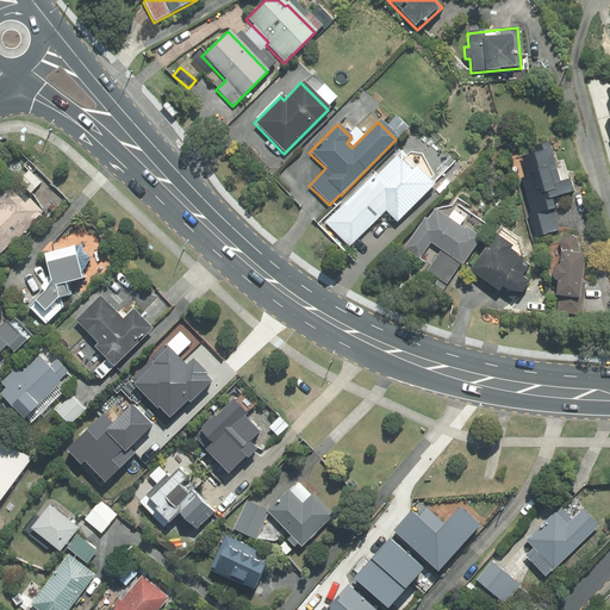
[(521,180),(535,237),(556,231),(554,219),(548,199),(572,193),(568,180),(558,182),(547,143),(531,148),(533,154),(520,157),(526,179),(521,180)]
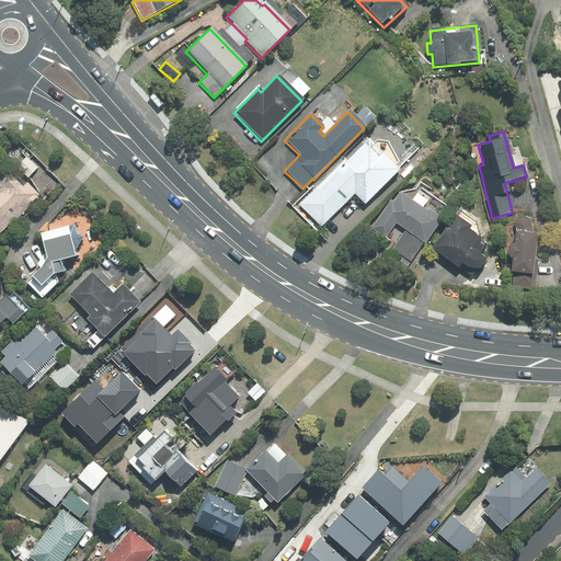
[(343,160),(298,206),(321,228),(354,194),(364,204),(397,171),(393,167),(397,162),(387,144),(376,141),(373,145),(367,139),(345,162),(343,160)]
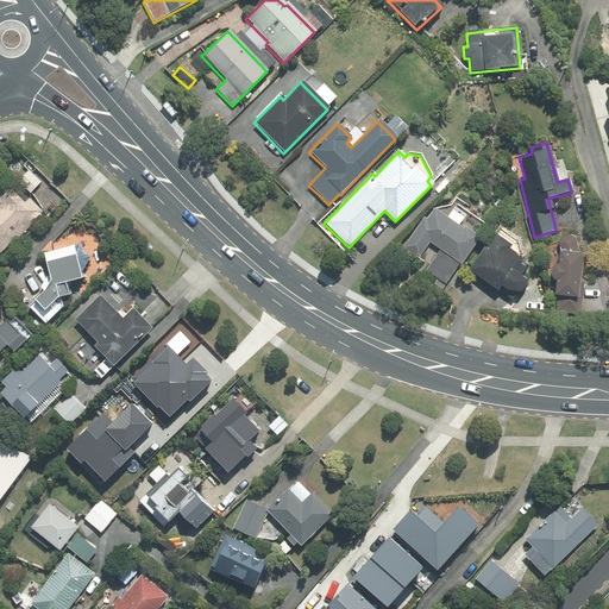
[(41,183),(27,171),(16,183),(27,196),(41,183)]
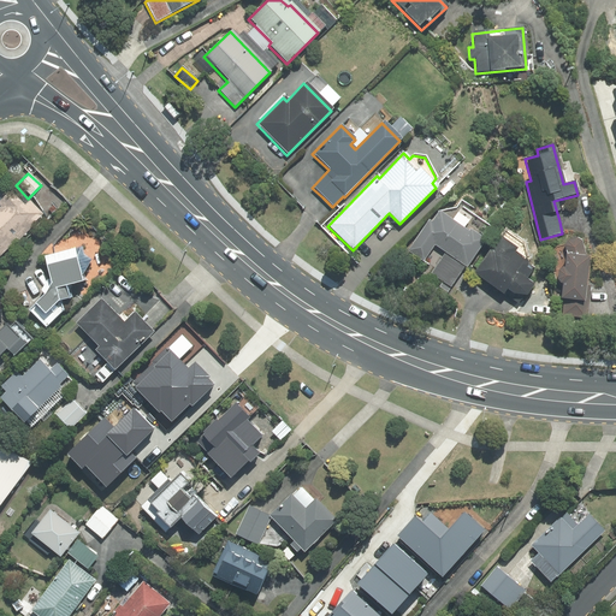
[(0,256),(45,214),(28,199),(16,185),(12,182),(0,193),(0,256)]
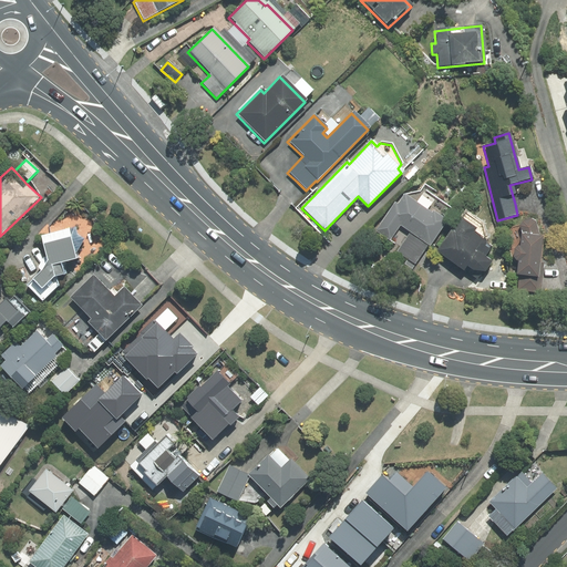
[(393,203),(373,232),(389,243),(399,227),(409,235),(428,247),(429,248),(446,220),(431,210),(430,213),(403,195),(397,205),(393,203)]
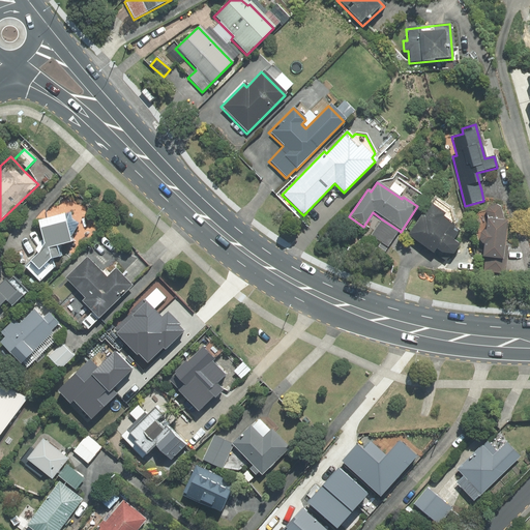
[(428,205),(406,236),(431,253),(433,249),(439,254),(450,256),(457,247),(449,243),(454,235),(449,231),(452,228),(440,219),(443,215),(428,205)]
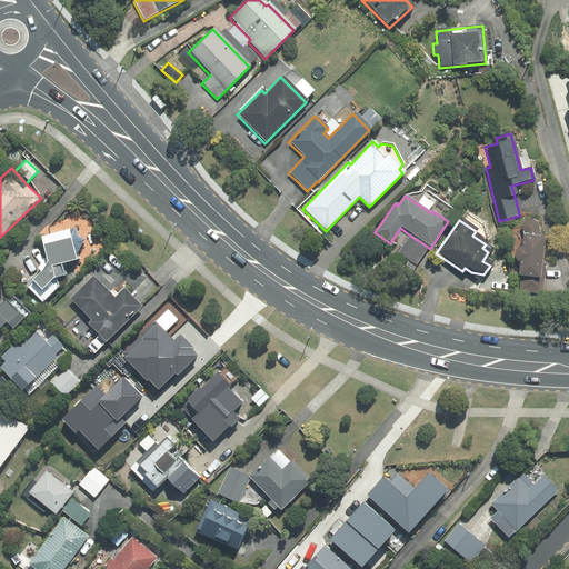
[(517,248),(513,251),(512,260),(515,263),(517,263),(516,277),(520,278),(519,292),(541,295),(542,281),(538,280),(541,238),(539,238),(535,223),(531,221),(522,223),(520,228),(522,236),(519,236),(519,248),(517,248)]
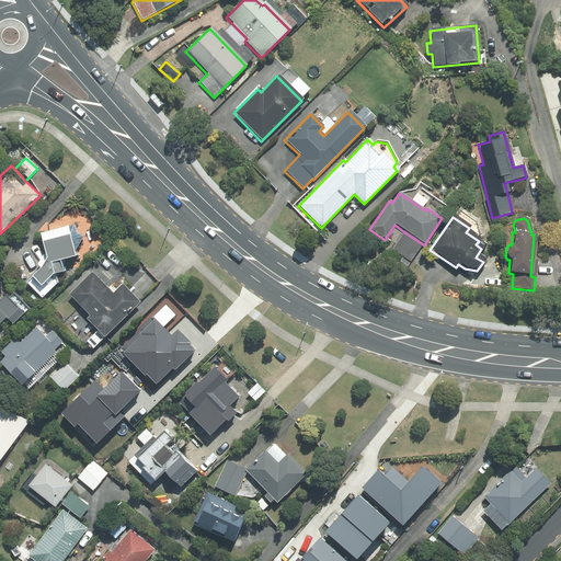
[(73,226),(38,235),(44,260),(38,270),(24,284),(41,300),(56,284),(54,275),(60,274),(58,263),(73,259),(71,253),(81,238),(76,235),(73,226)]
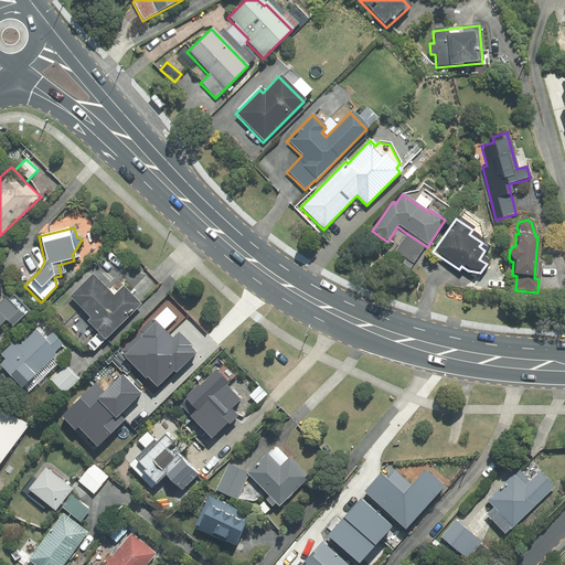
[(426,246),(407,234),(395,252),(413,265),(426,246)]
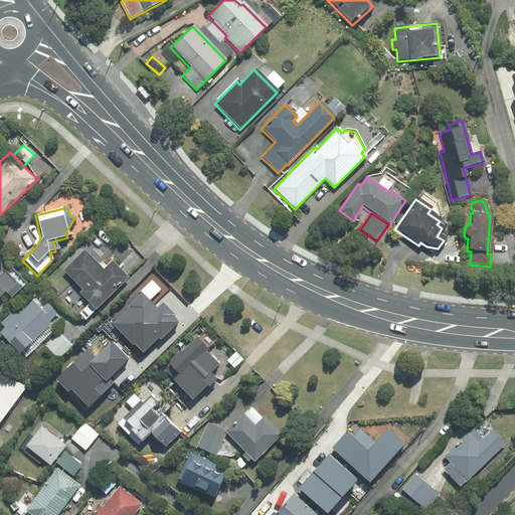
[(83,250),(61,271),(81,291),(78,294),(95,311),(128,279),(111,261),(103,270),(83,250)]
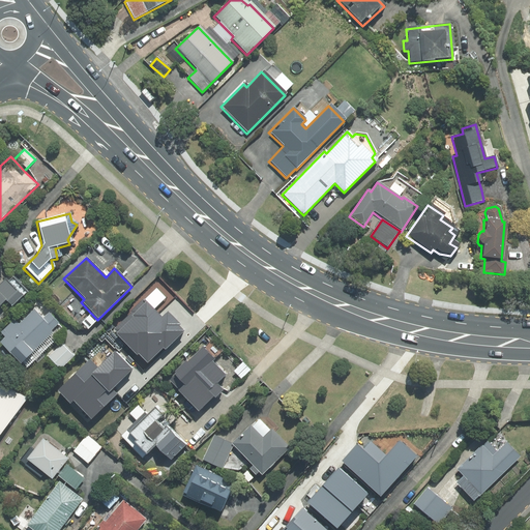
[(0,303),(2,301),(9,307),(21,297),(3,281),(0,284),(0,303)]
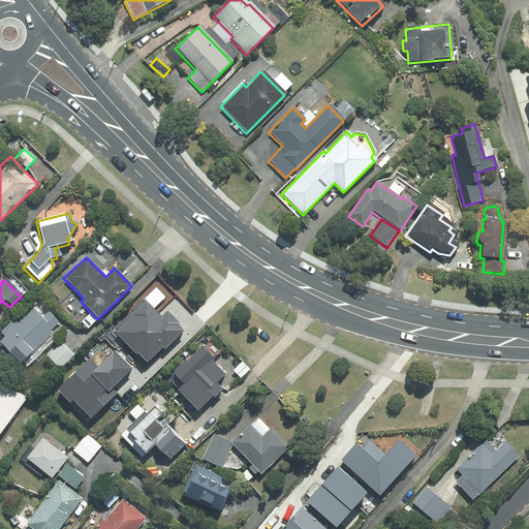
[(13,319),(0,331),(0,334),(3,338),(0,340),(0,344),(18,364),(21,362),(26,367),(55,340),(53,339),(64,329),(48,312),(42,317),(33,308),(17,322),(13,319)]
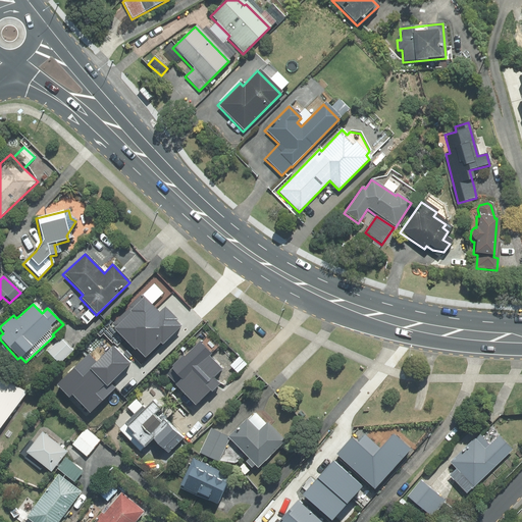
[(132,306),(112,324),(143,356),(171,329),(160,316),(151,325),(132,306)]
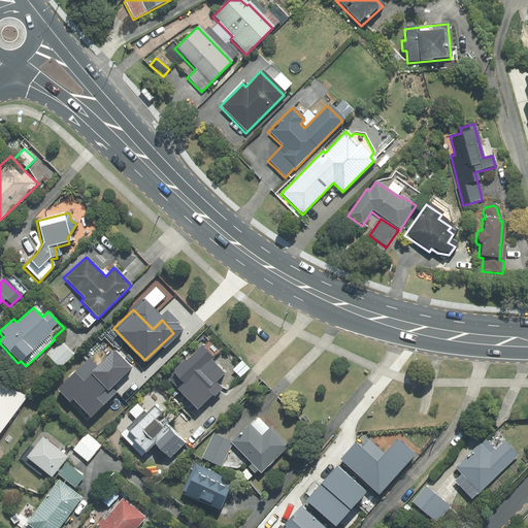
[(59,341),(45,355),(59,368),(72,356),(59,341)]
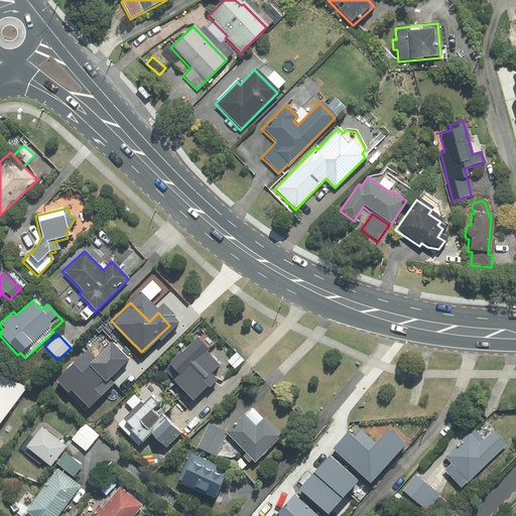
[(196,342),(165,371),(175,380),(172,383),(191,401),(206,387),(201,381),(205,377),(199,370),(209,360),(203,354),(205,351),(196,342)]
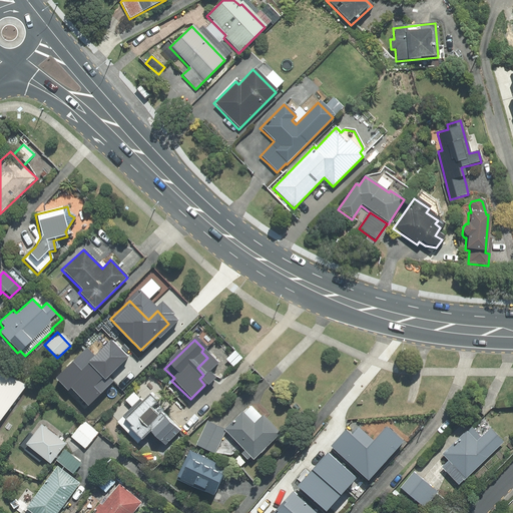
[(145,367),(133,355),(118,368),(131,381),(145,367)]
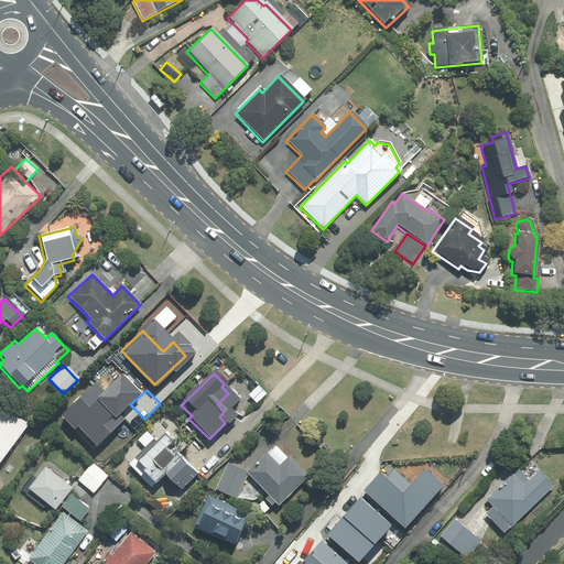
[(18,405),(0,396),(0,459),(29,424),(12,415),(18,405)]
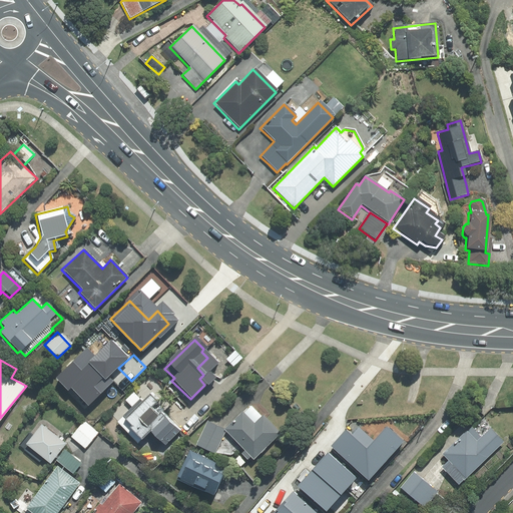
[(147,394),(122,421),(129,428),(127,430),(139,441),(147,432),(163,448),(178,432),(170,424),(158,413),(156,415),(150,409),(156,403),(147,394)]
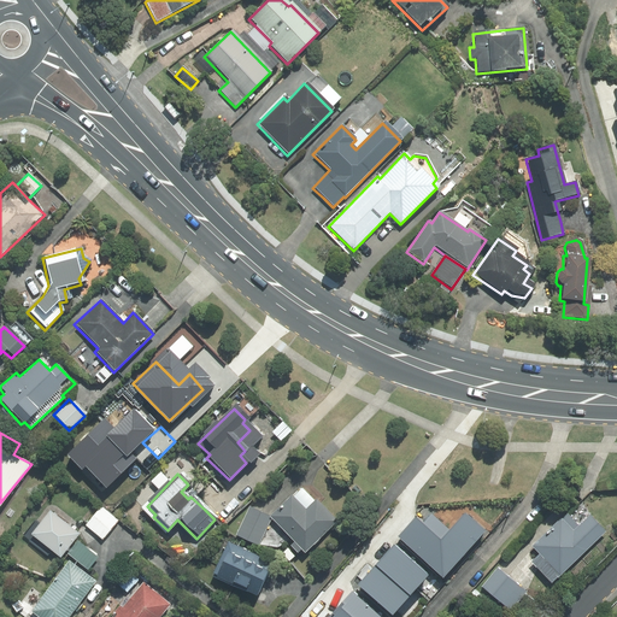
[(291,497),(270,517),(270,521),(303,554),(336,522),(315,500),(304,511),(291,497)]
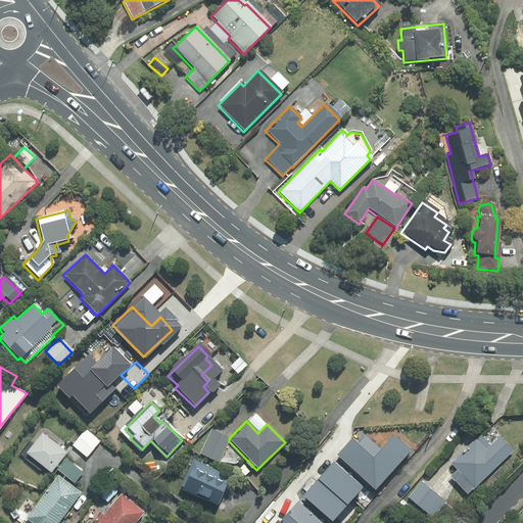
[(229,438),(210,429),(198,455),(219,465),(229,441),(229,438)]
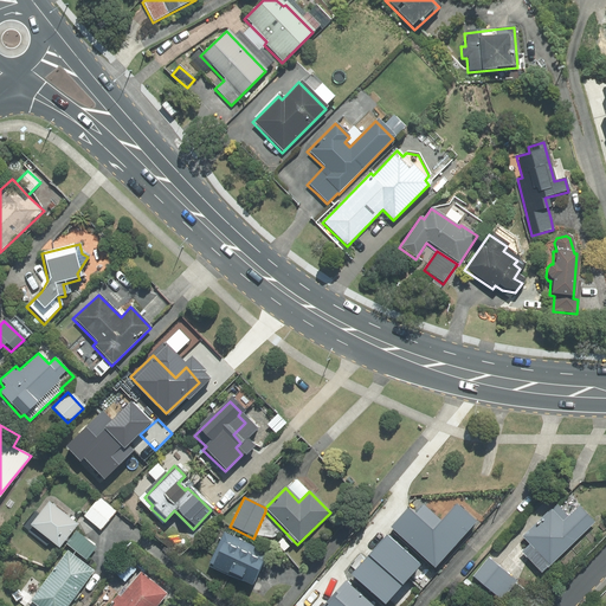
[(100,498),(84,517),(101,530),(116,513),(100,498)]
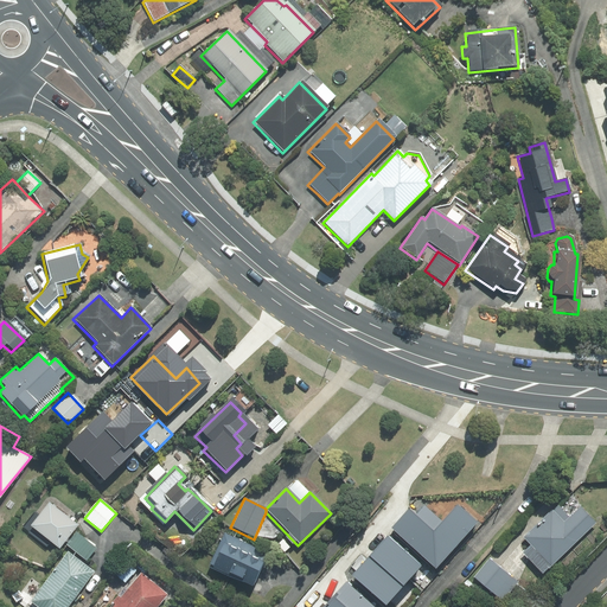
[(49,503),(30,526),(58,549),(77,525),(49,503)]
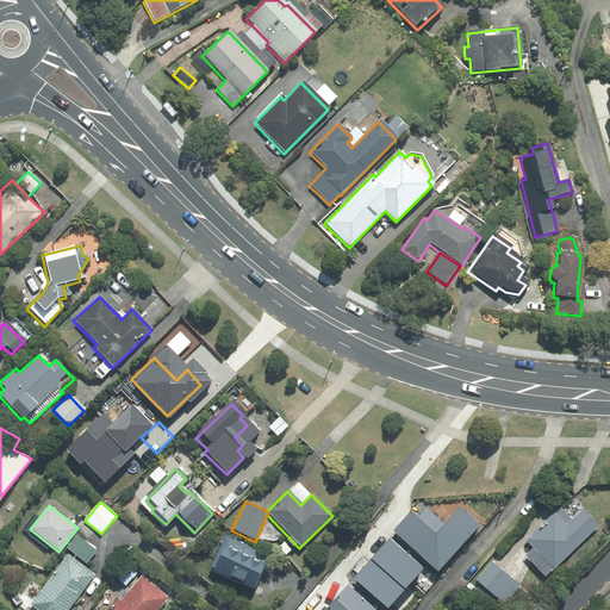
[(411,510),(393,530),(439,570),(479,524),(460,508),(446,524),(427,508),(418,517),(411,510)]
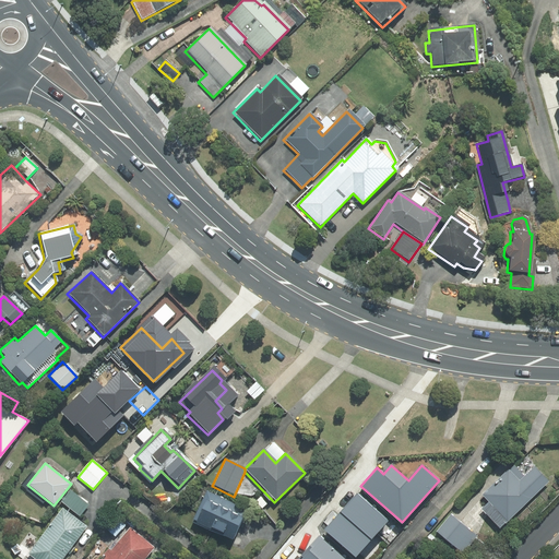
[(518,483),(507,471),(482,496),(488,503),(482,510),(498,527),(502,523),(503,525),(547,483),(533,467),(518,483)]
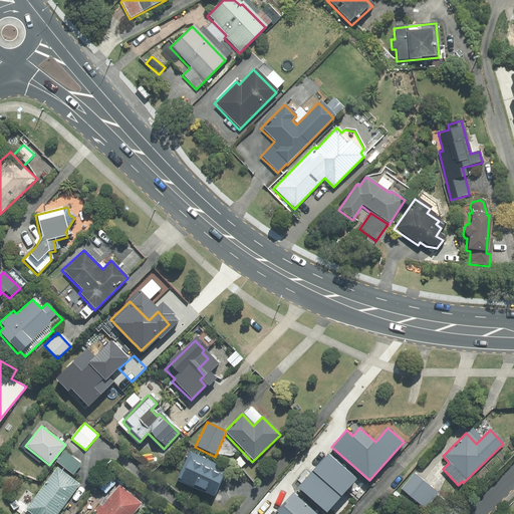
[(328,453),(298,487),(327,513),(357,479),(328,453)]
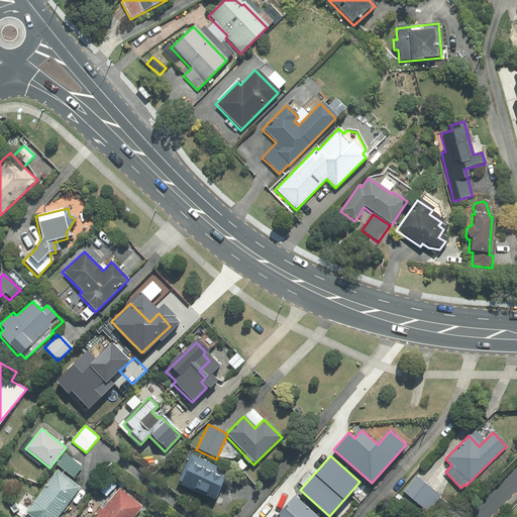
[(67,456),(59,467),(73,478),(81,468),(67,456)]
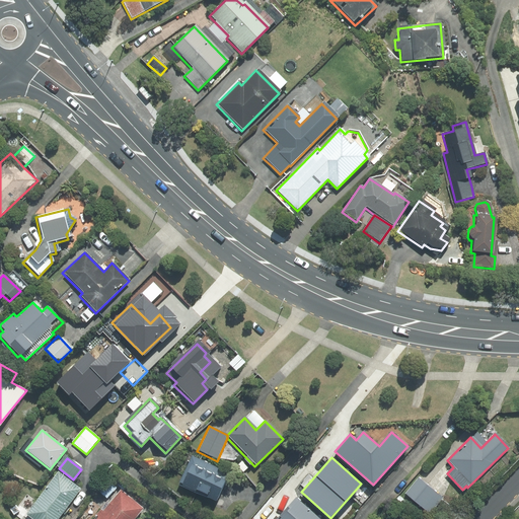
[(228,474),(191,458),(177,487),(215,504),(221,490),(228,474)]
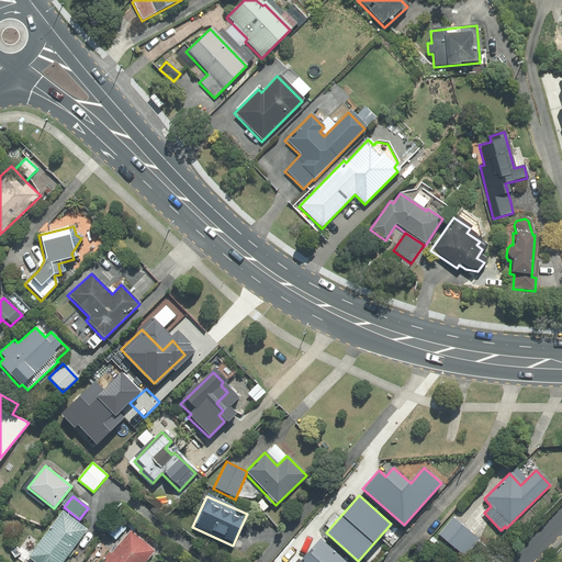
[(63,561),(87,530),(62,510),(25,558),(31,561),(63,561)]
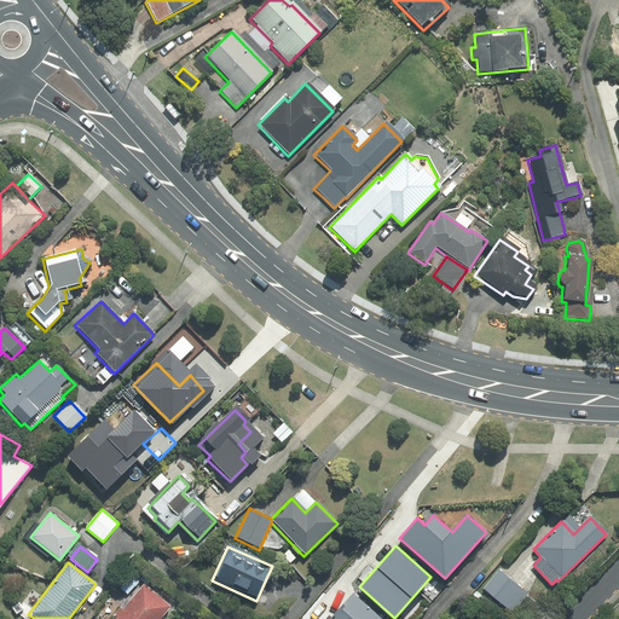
[(526,595),(497,571),(481,590),(510,614),(526,595)]
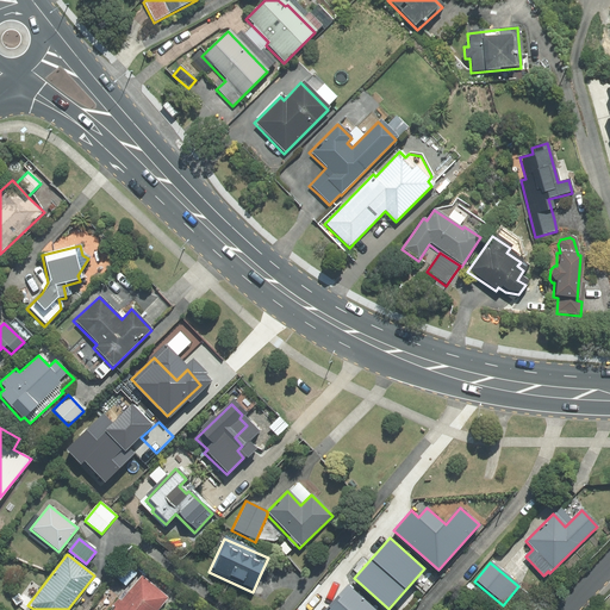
[(141,576),(111,609),(157,609),(168,599),(141,576)]
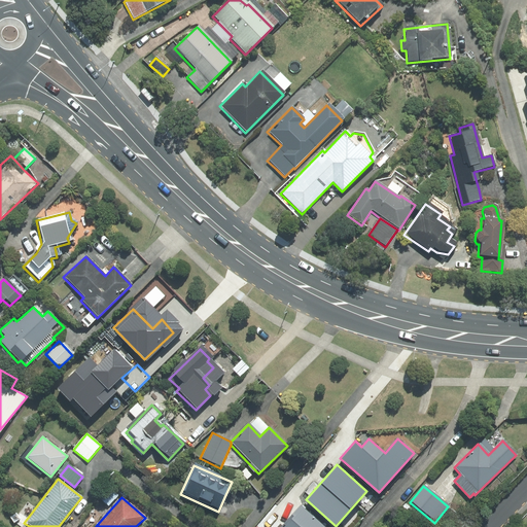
[(325,526),(301,504),(280,526),(325,526)]
